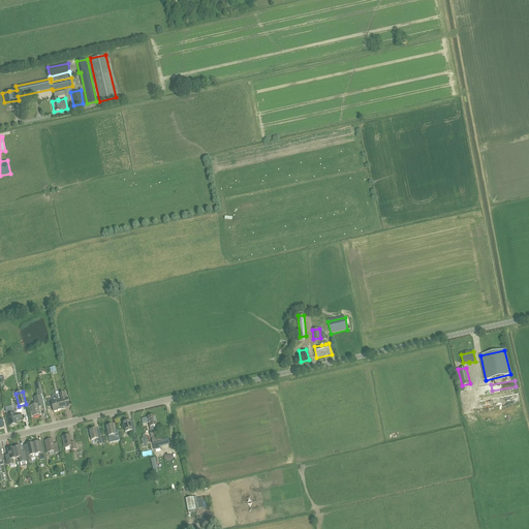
[(65,409),(65,408),(64,402),(67,401),(66,398),(65,393),(59,394),(56,395),(57,400),(59,410),(65,409)]
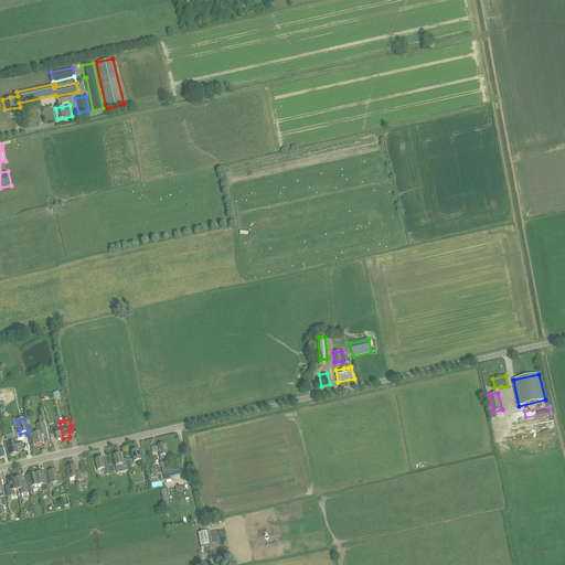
[(56,440),(63,438),(61,427),(60,422),(55,423),(55,426),(50,427),(52,435),(55,435),(56,440)]
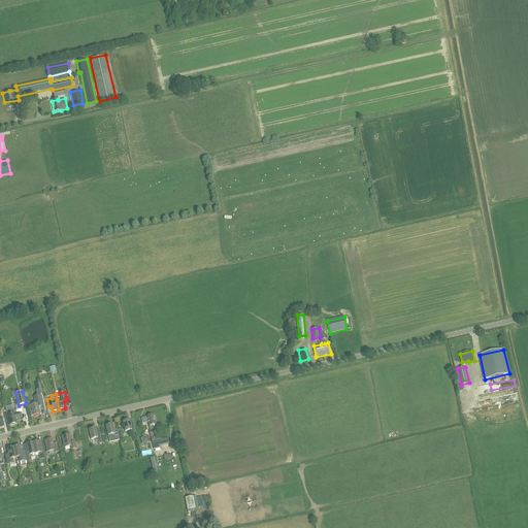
[(27,403),(27,406),(30,405),(32,416),(33,416),(34,417),(38,416),(39,415),(40,414),(38,407),(42,406),(43,407),(43,406),(40,395),(33,396),(34,401),(33,401),(33,402),(31,402),(30,401),(27,401),(27,403)]
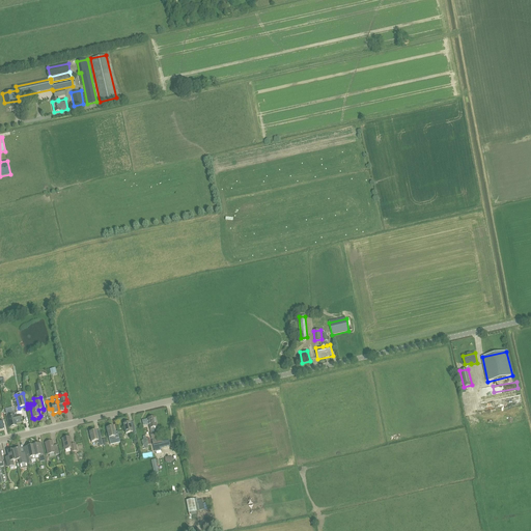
[(6,418),(7,422),(8,422),(9,427),(10,427),(10,428),(14,427),(14,426),(17,425),(16,422),(20,421),(20,422),(21,422),(19,415),(15,416),(14,412),(5,413),(6,418)]
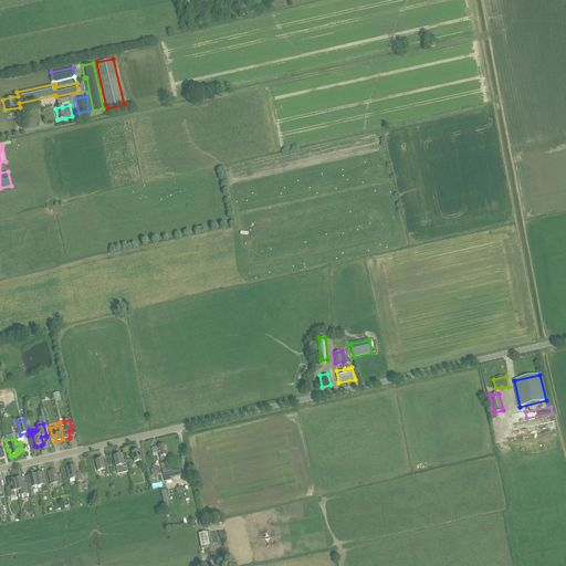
[(165,444),(157,446),(157,447),(152,449),(153,453),(158,452),(159,457),(160,460),(168,459),(165,444)]
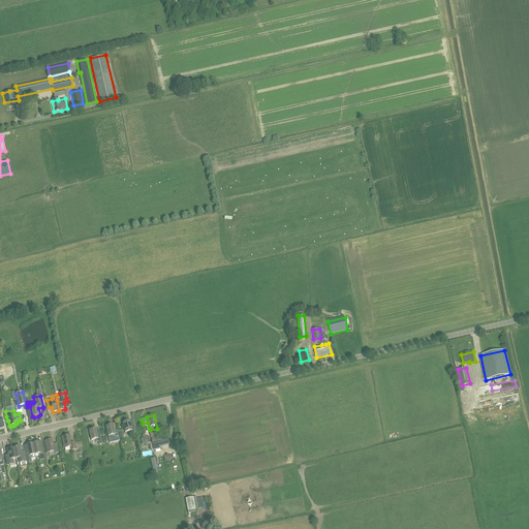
[(131,427),(129,422),(125,423),(125,422),(122,423),(123,426),(125,432),(129,431),(130,434),(135,433),(134,426),(131,427)]
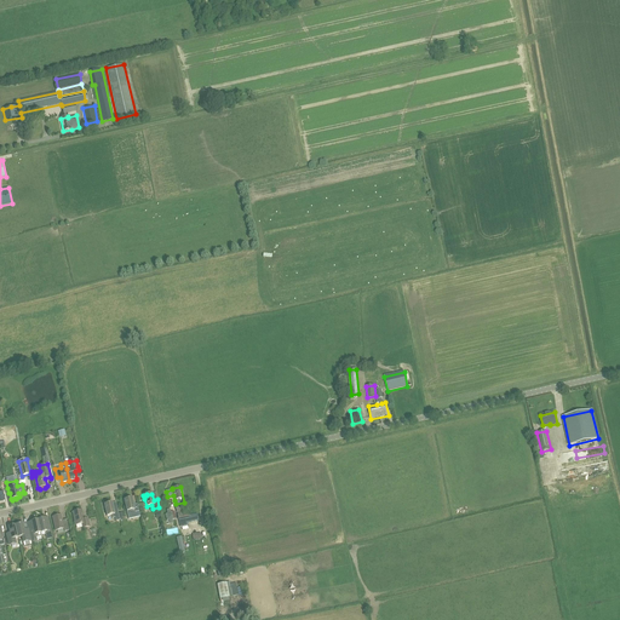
[(137,504),(133,505),(132,498),(126,500),(126,499),(124,500),(124,504),(125,504),(127,511),(128,520),(141,517),(139,511),(137,504)]
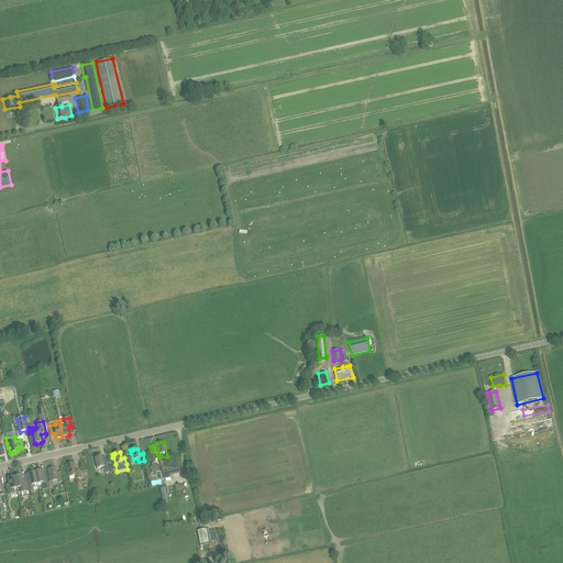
[(109,471),(108,466),(107,462),(103,463),(101,456),(97,457),(94,457),(95,462),(96,461),(97,468),(101,467),(102,471),(105,470),(106,473),(109,472),(109,471)]
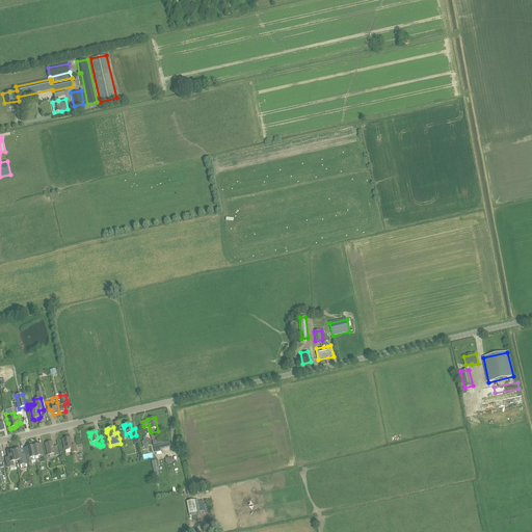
[(71,450),(71,453),(77,452),(75,445),(72,446),(70,437),(62,440),(64,451),(71,450)]
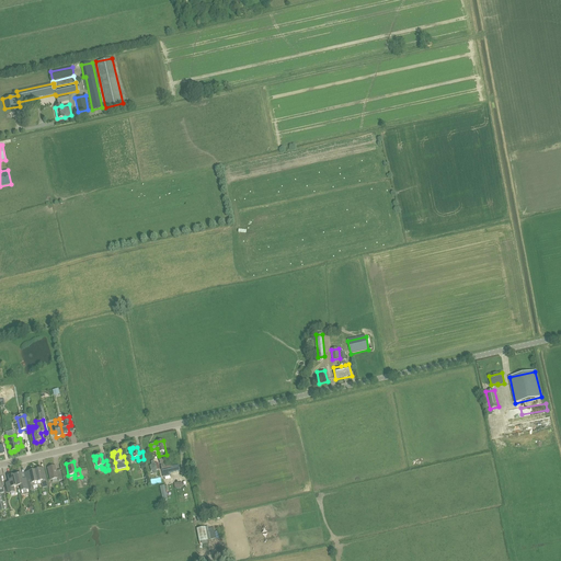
[(171,469),(171,466),(170,461),(168,461),(168,462),(160,464),(161,471),(171,469)]
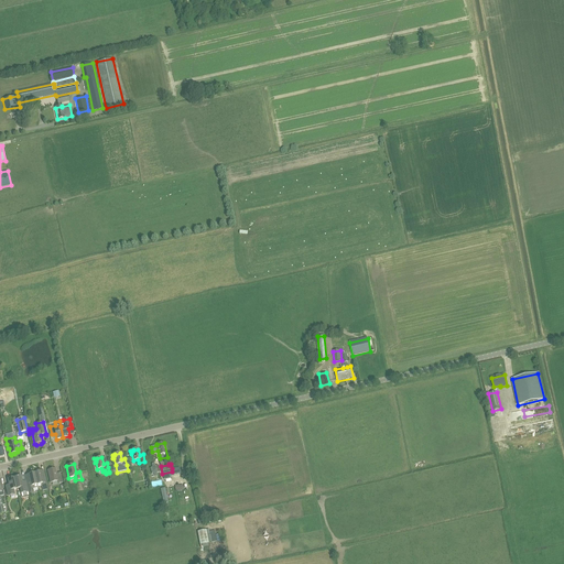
[(180,467),(172,468),(172,472),(162,474),(163,479),(171,478),(171,475),(181,474),(180,467)]
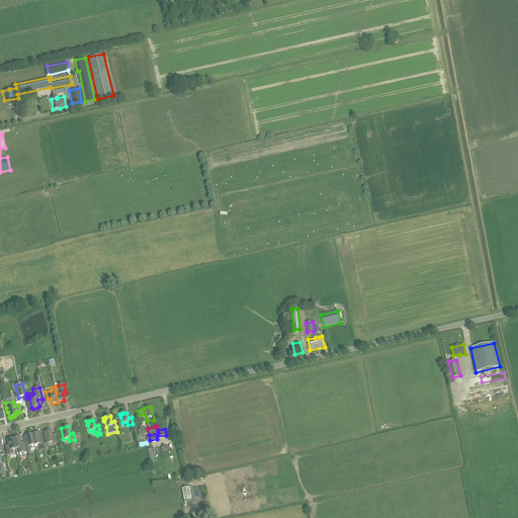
[(47,443),(53,442),(54,444),(58,443),(56,434),(52,434),(51,430),(44,432),(47,443)]
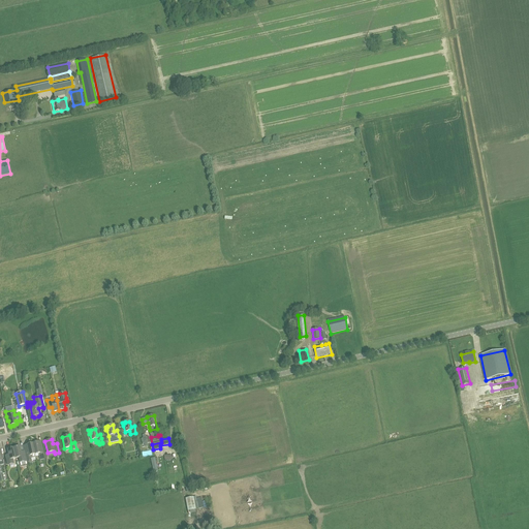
[(43,454),(42,446),(39,446),(38,443),(33,445),(35,456),(38,455),(38,457),(44,455),(43,454)]
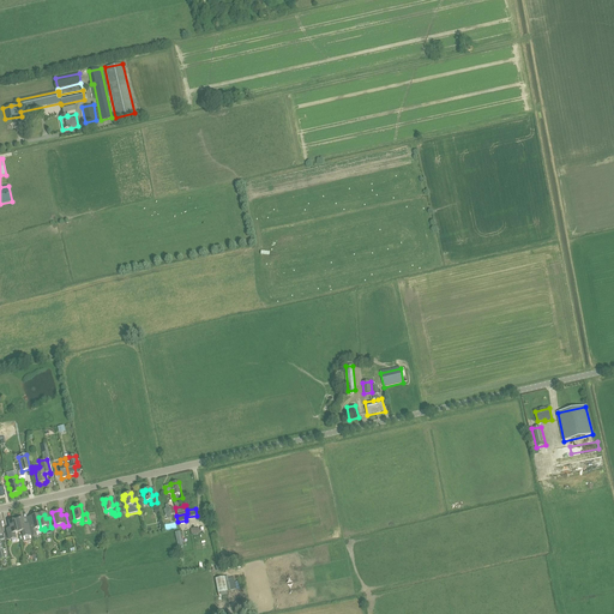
[(41,531),(41,529),(38,517),(32,518),(32,522),(29,523),(32,537),(36,536),(35,531),(37,531),(40,531),(41,531)]
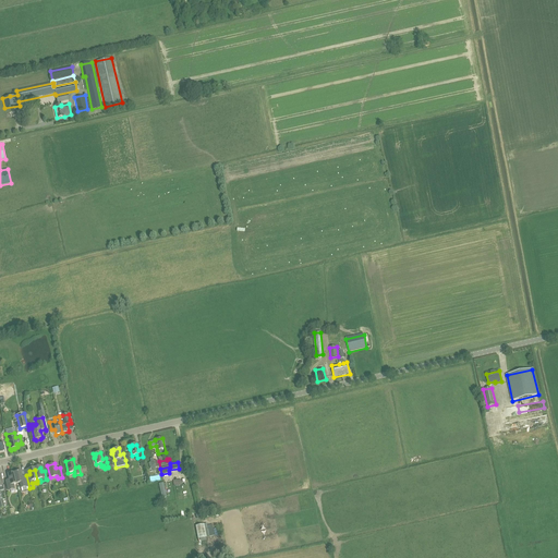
[(28,489),(27,487),(28,487),(25,476),(22,477),(20,471),(16,472),(16,471),(13,472),(16,484),(19,483),(21,488),(22,492),(28,489)]
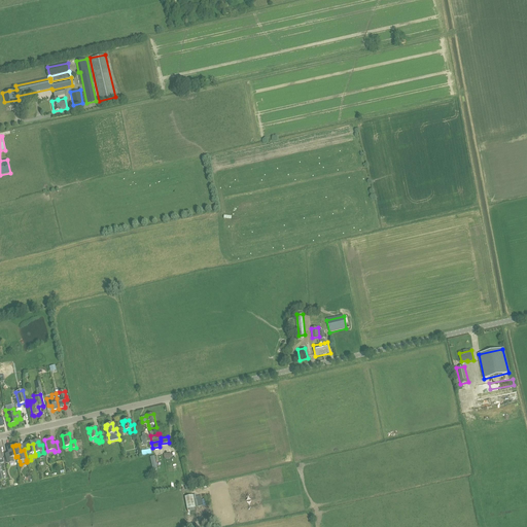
[(13,457),(15,457),(13,447),(12,446),(10,447),(10,448),(7,448),(8,453),(9,459),(6,460),(7,463),(13,462),(13,457)]
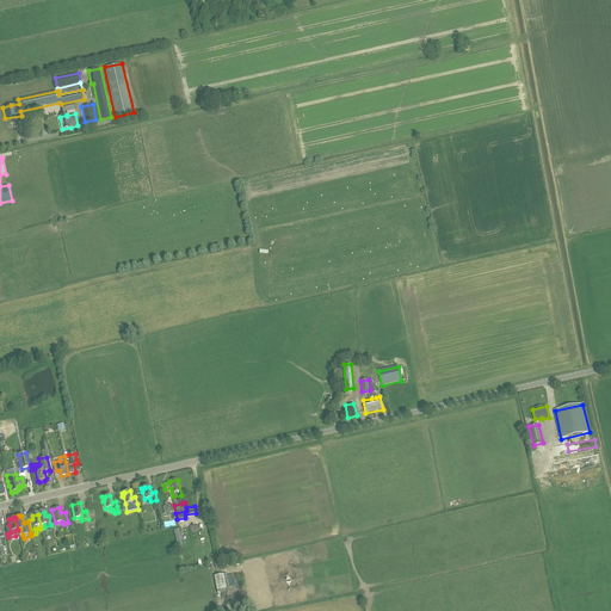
[(214,576),(216,591),(226,588),(223,574),(214,576)]
